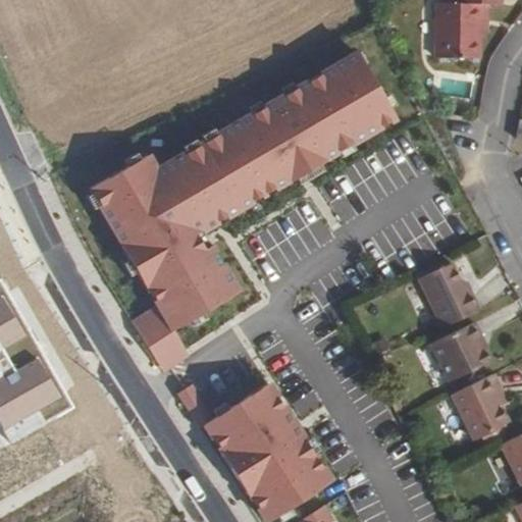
[(456,0),(457,5),(435,5),(434,59),(479,59),(479,32),(486,32),(487,7),(501,7),(500,0),(456,0)]
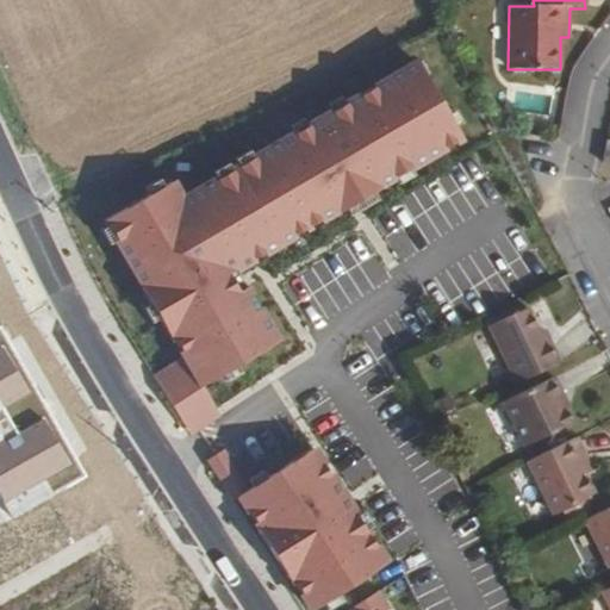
[(160,377),(188,428),(216,411),(203,387),(279,343),(237,269),(340,210),(342,212),(381,190),(380,186),(464,137),(419,62),(182,201),(173,182),(105,222),(143,287),(141,288),(168,335),(170,334),(186,359),(160,377)]
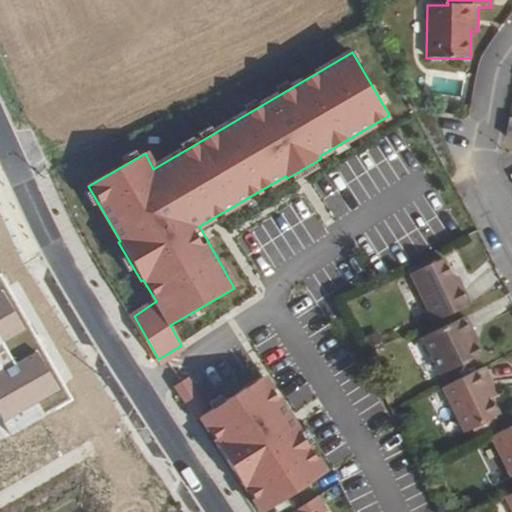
[(413,274),(435,322),(471,306),(465,291),(460,294),(454,280),(445,260),(413,274)]
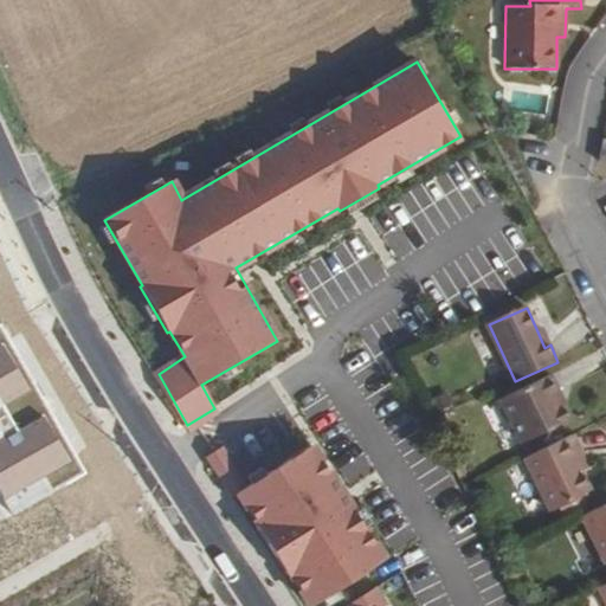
[(0,328),(0,491),(15,516),(88,474),(0,328)]
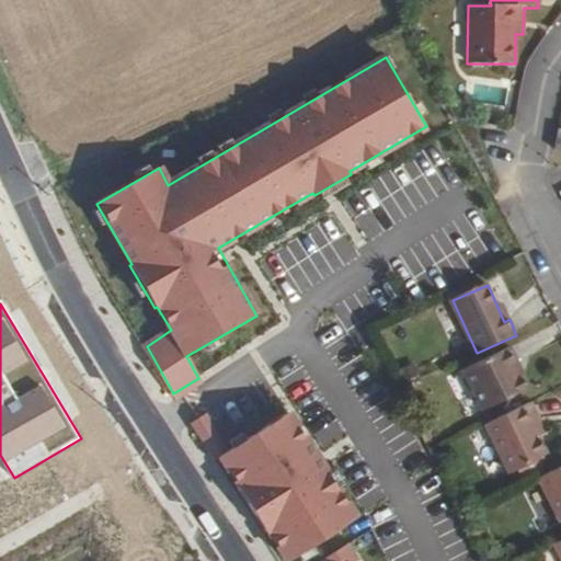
[(503,306),(497,307),(504,322),(510,319),(503,306)]
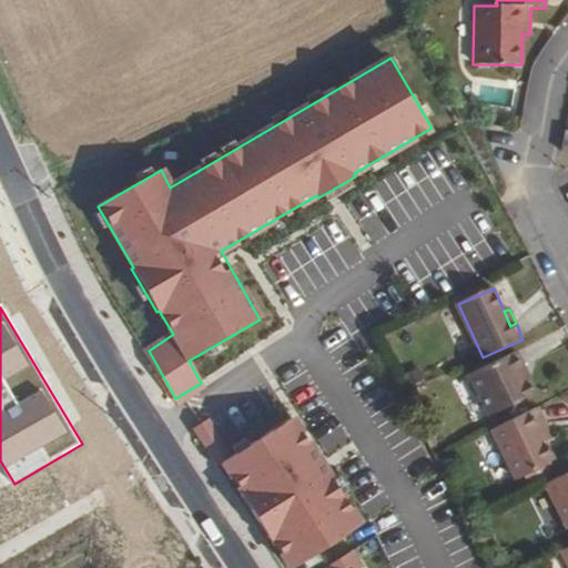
[(533,397),(526,384),(520,372),(525,371),(516,354),(470,375),(489,417),(533,397)]
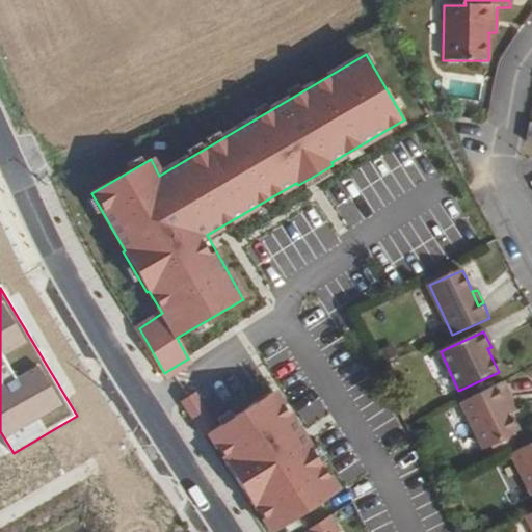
[(504,383),(462,402),(484,450),(520,433),(513,418),(506,402),(511,400),(504,383)]
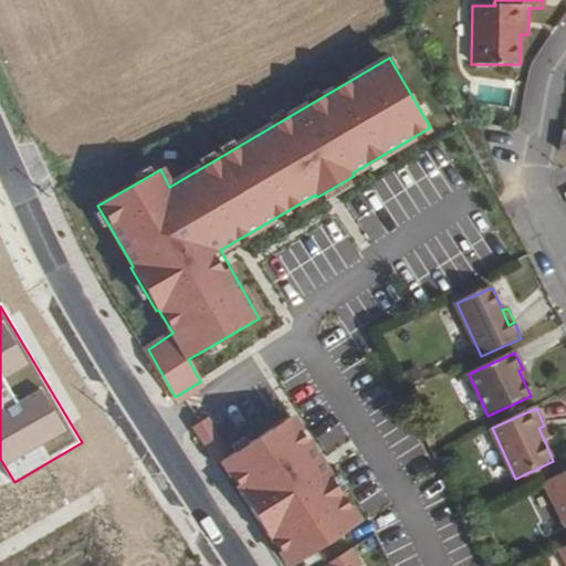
[(211,426),(198,435),(217,464),(221,461),(240,491),(238,492),(266,538),(270,537),(287,565),(291,565),(358,523),(290,417),(231,457),(211,426)]
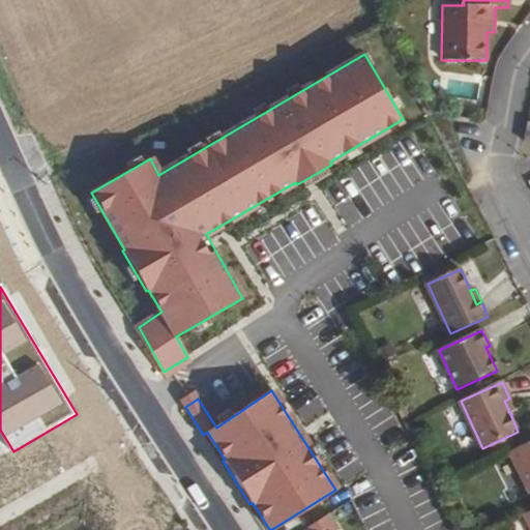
[(504,401),(511,416),(516,413),(509,399),(504,401)]
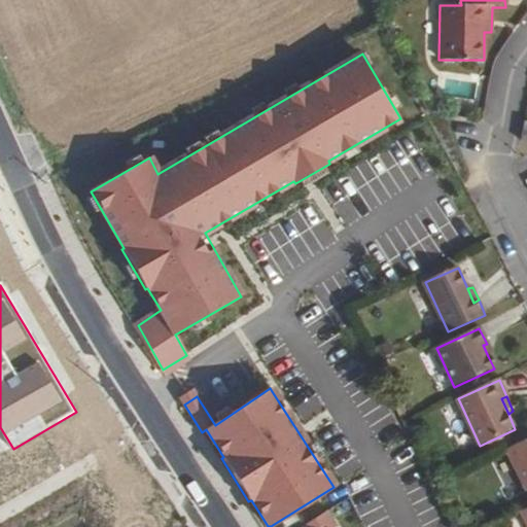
[(526,437),(504,449),(526,494),(526,493),(526,437)]
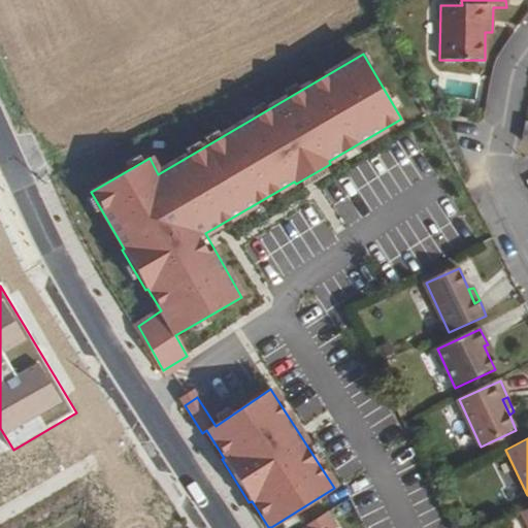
[(326,513),(301,527),(336,527),(337,527),(326,513)]
